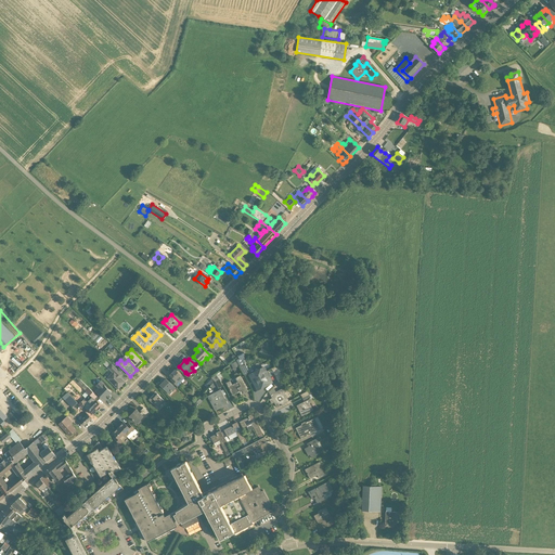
[(120,372),(119,372),(112,364),(108,369),(113,373),(106,378),(112,384),(114,383),(119,387),(125,382),(117,375),(120,372)]
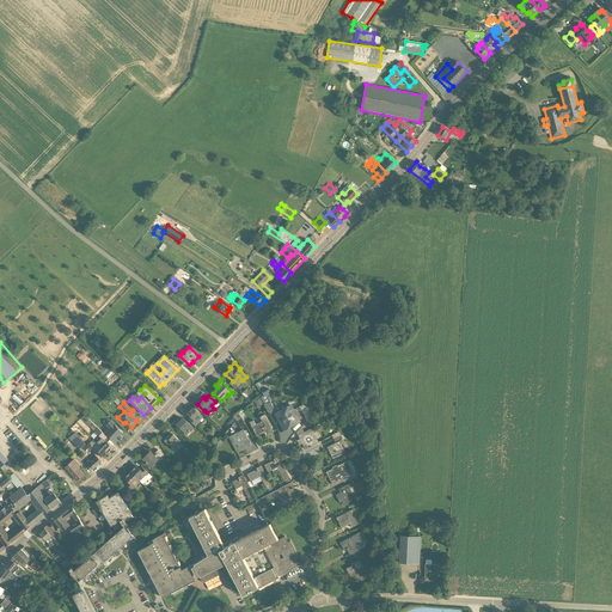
[(269,415),(275,411),(270,402),(263,404),(269,415)]
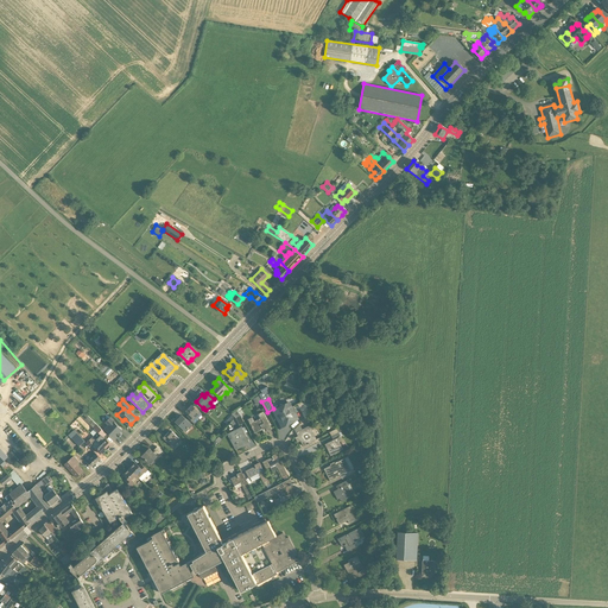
[(308,419),(310,418),(309,417),(310,416),(305,407),(311,405),(302,401),(297,404),(305,419),(306,418),(308,419)]
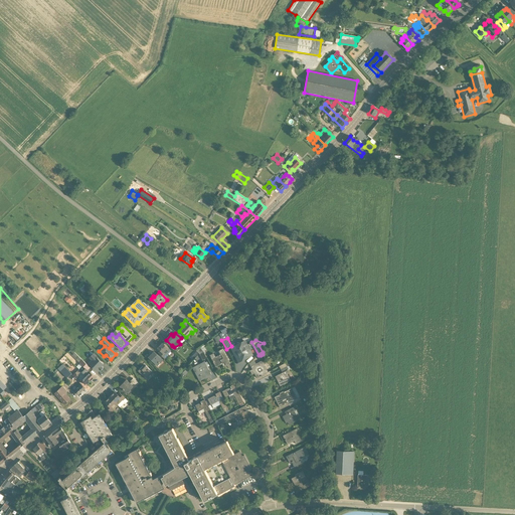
[(240,361),(250,356),(246,348),(248,348),(244,341),(231,348),(238,361),(240,360),(240,361)]
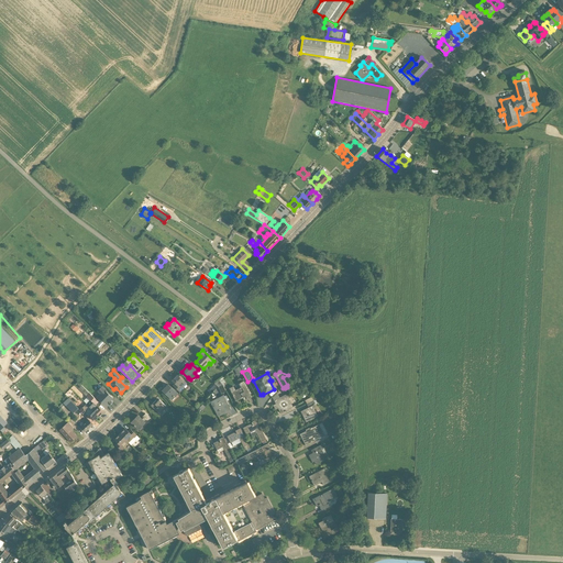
[(179,393),(184,389),(183,388),(187,385),(177,375),(172,381),(175,384),(173,386),(179,393)]
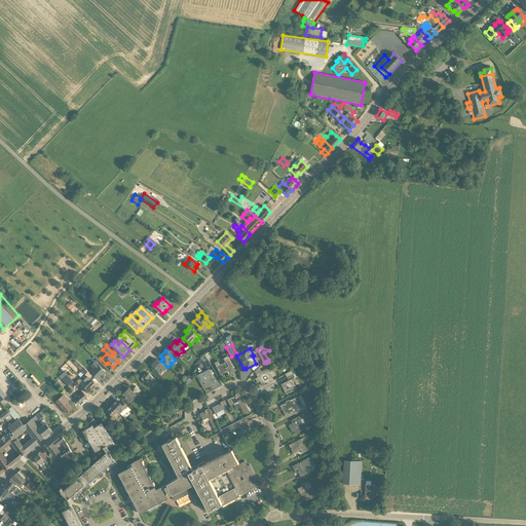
[(234,371),(227,357),(224,358),(223,359),(225,362),(220,365),(218,361),(214,363),(220,375),(229,371),(231,374),(231,373),(234,371)]
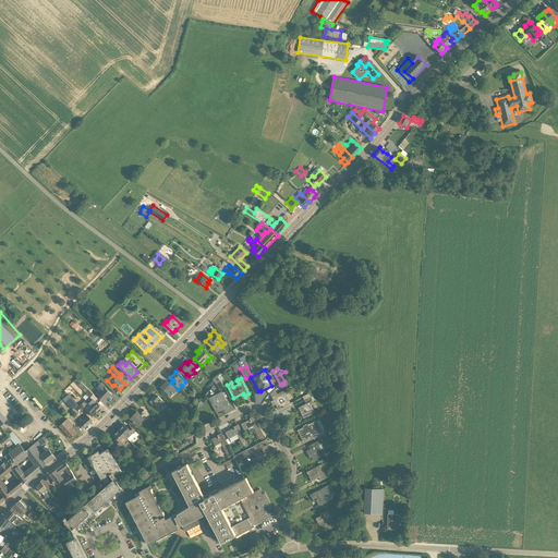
[(74,381),(82,389),(85,387),(76,379),(74,381)]
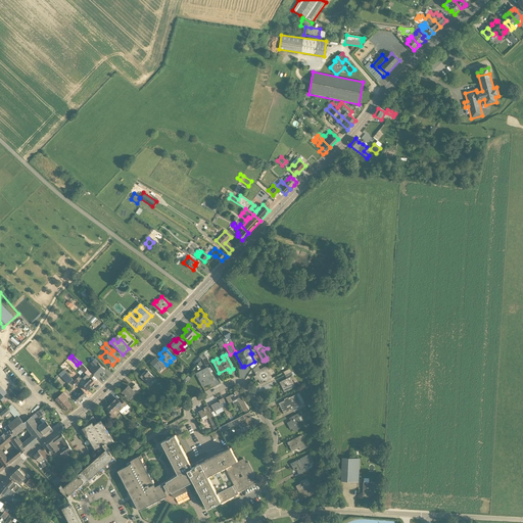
[(159,372),(165,367),(156,358),(150,363),(159,372)]
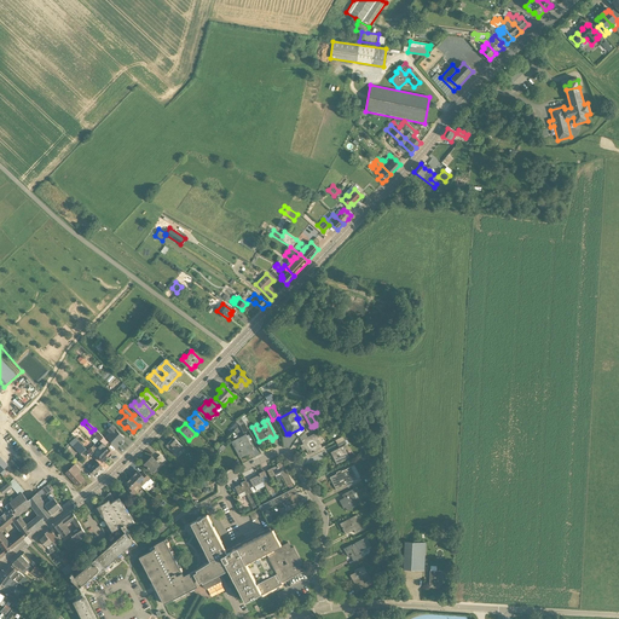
[(116,446),(123,438),(111,426),(108,431),(110,433),(106,437),(108,438),(116,446)]
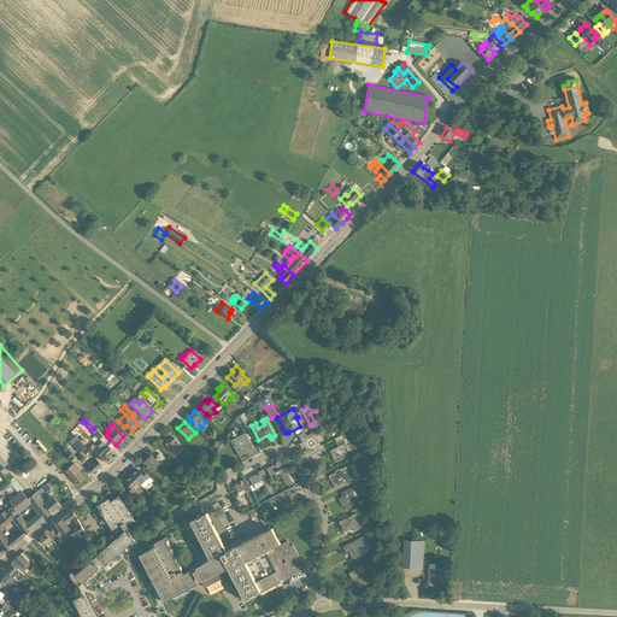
[(103,451),(107,457),(113,451),(105,444),(107,441),(98,432),(95,435),(99,438),(94,444),(98,447),(103,451)]
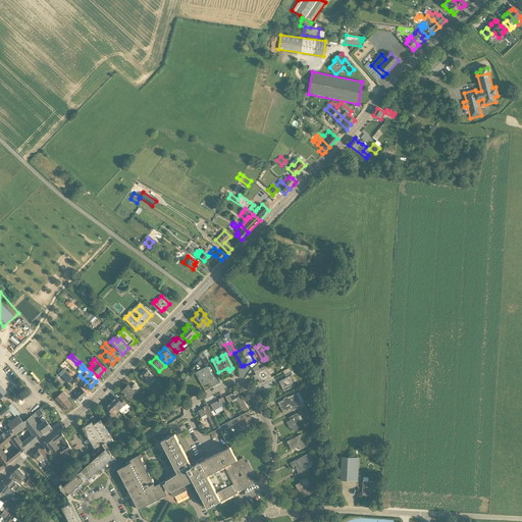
[(260,368),(254,371),(260,383),(271,377),(267,370),(269,369),(267,365),(260,368)]
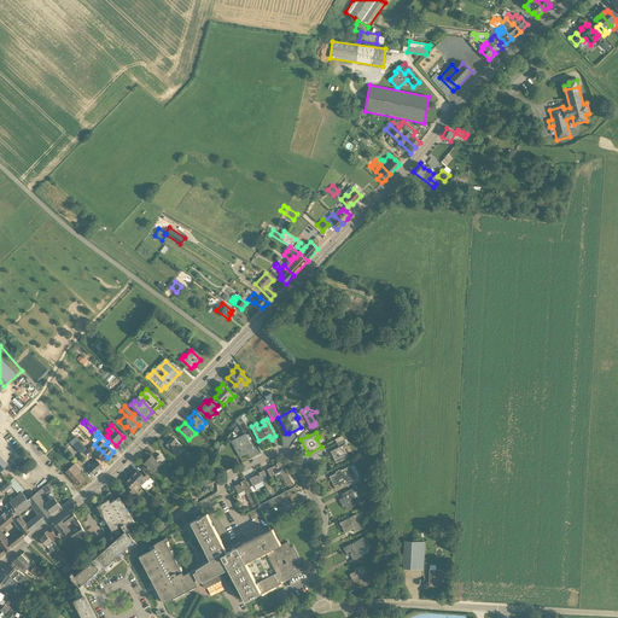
[(336,444),(344,439),(348,438),(347,436),(344,433),(342,436),(334,439),(336,444)]
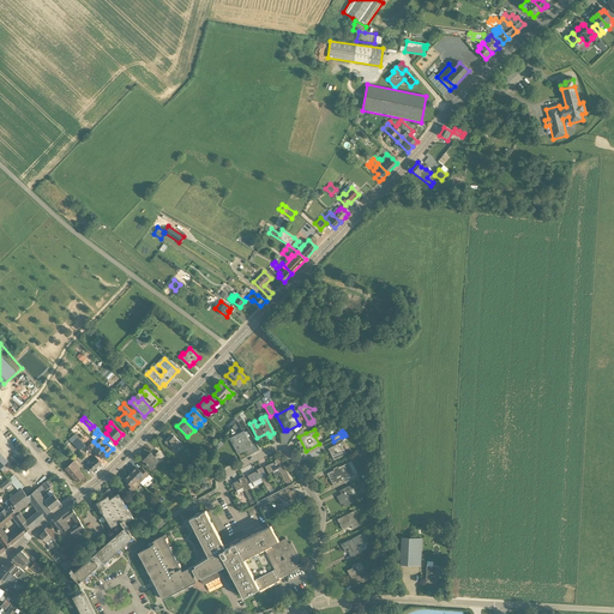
[(248,441),(244,432),(229,439),(238,455),(252,447),(250,444),(251,444),(248,441)]
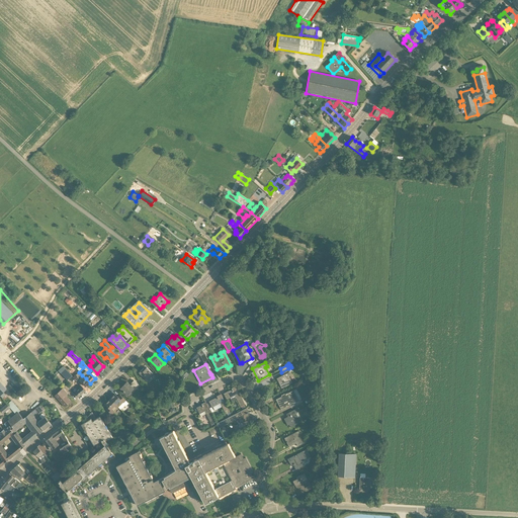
[(74,379),(72,376),(63,366),(58,371),(67,380),(69,378),(72,381),(74,379)]
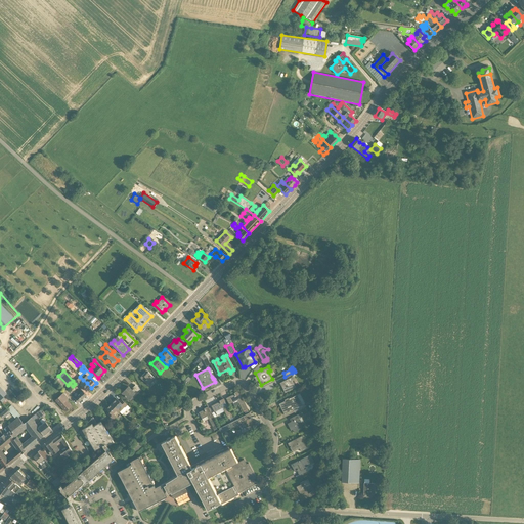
[(156,379),(148,373),(146,374),(145,373),(140,378),(148,386),(156,379)]
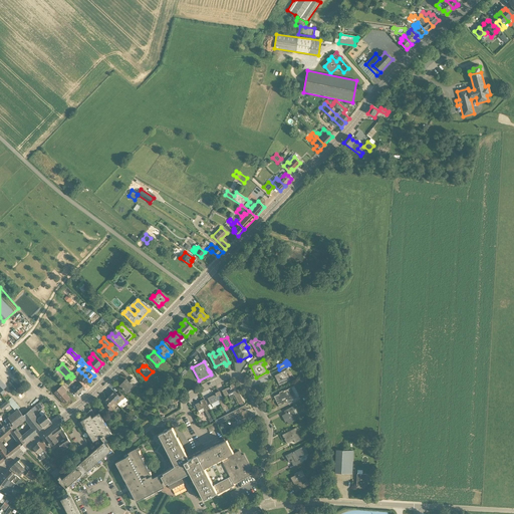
[(286,365),(279,369),(281,372),(274,375),(279,386),(290,380),(286,373),(289,372),(286,365)]
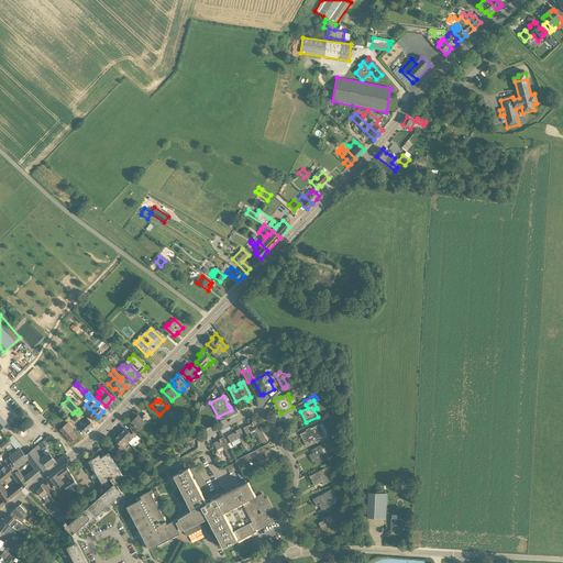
[(94,421),(98,417),(94,411),(89,408),(86,411),(83,408),(79,410),(86,417),(88,416),(94,421)]
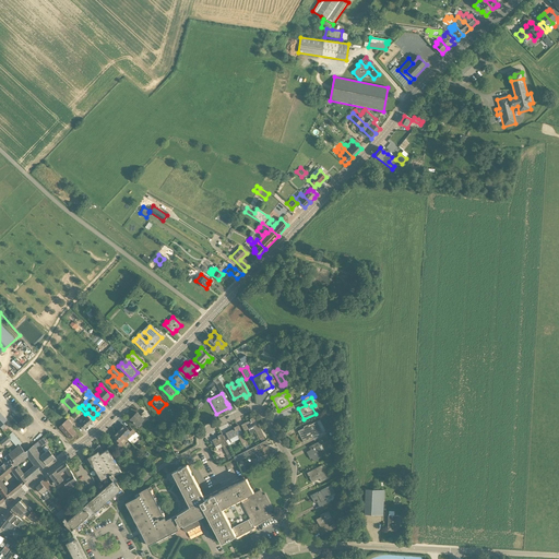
[(232,407),(218,413),(221,417),(234,412),(232,407)]
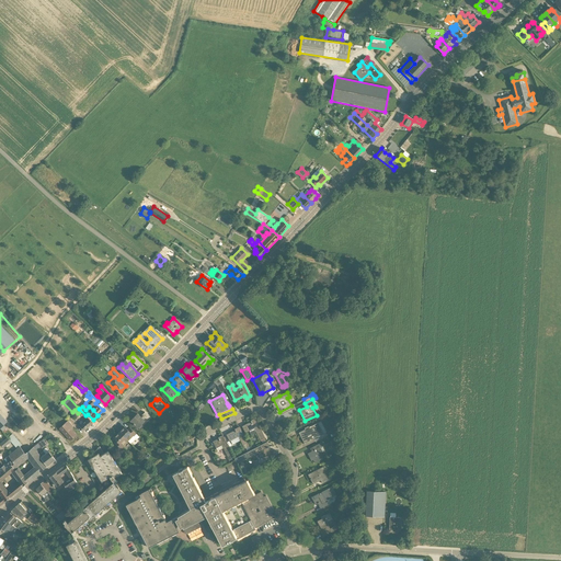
[(146,421),(149,418),(145,413),(141,415),(142,416),(141,419),(137,414),(130,421),(138,428),(140,431),(144,426),(142,424),(145,422),(147,421),(146,421)]
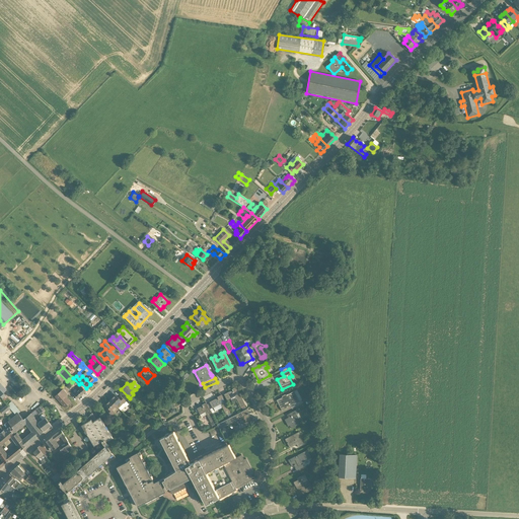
[(77,399),(85,391),(81,387),(73,395),(77,399)]
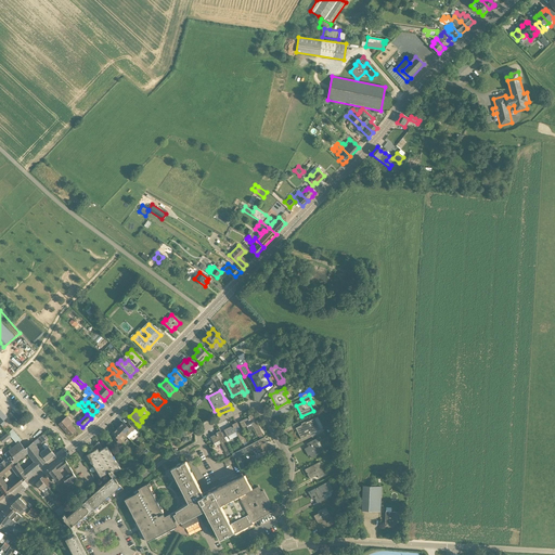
[(262,434),(252,414),(247,417),(247,418),(239,422),(243,429),(247,427),(248,430),(254,428),(257,436),(262,434)]
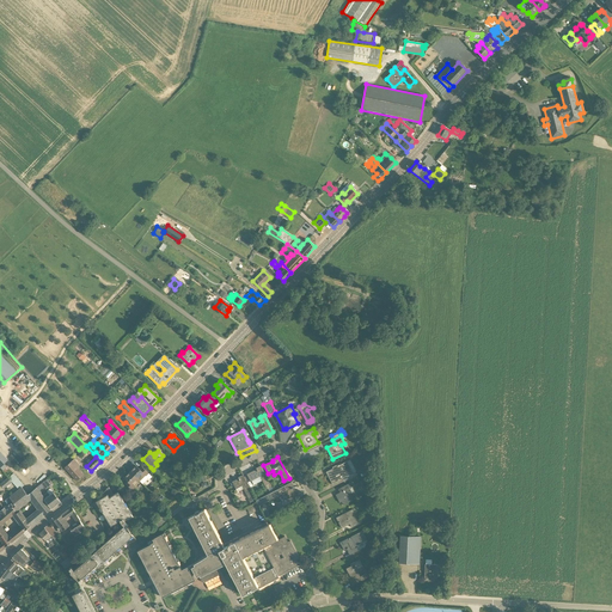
[(77,481),(84,475),(78,469),(80,466),(74,459),(65,467),(77,481)]
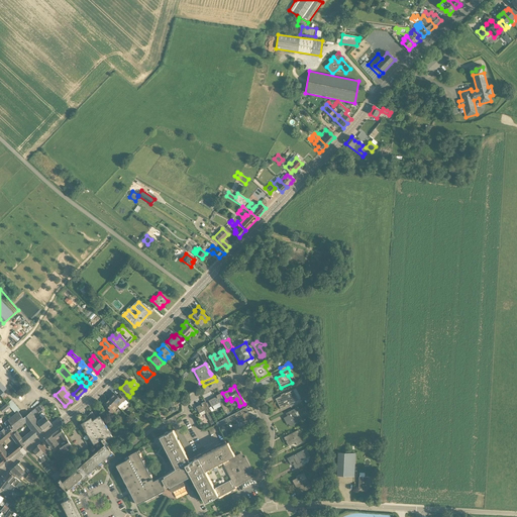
[(286,393),(285,394),(275,399),(280,410),(293,404),(294,406),(301,402),(300,399),(297,401),(294,394),(293,394),(291,392),(287,394),(286,393)]
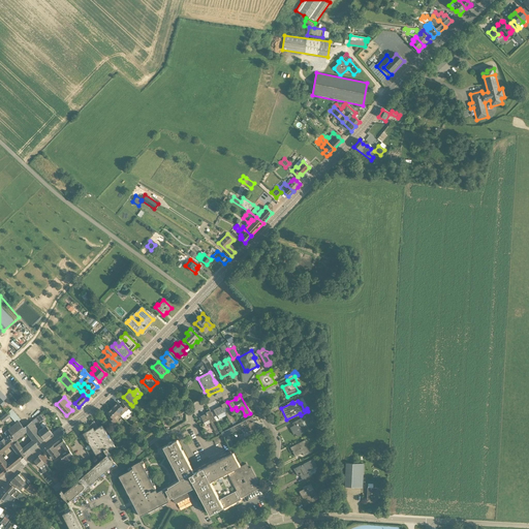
[(235,421),(225,402),(220,405),(221,405),(213,409),(216,415),(224,411),(230,423),(235,421)]
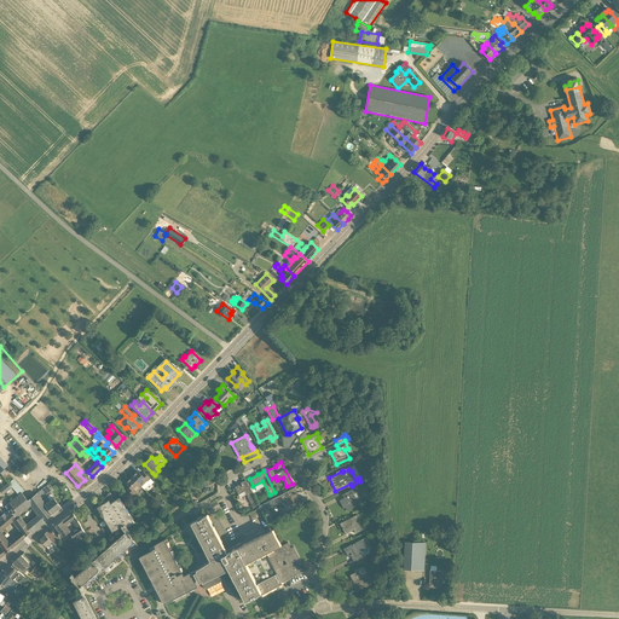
[(132,478),(140,487),(146,481),(148,482),(150,479),(143,473),(140,475),(138,472),(132,478)]
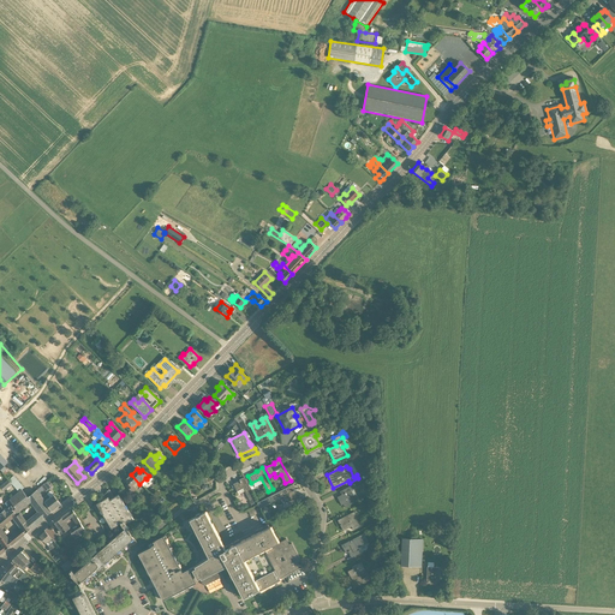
[(135,489),(139,484),(131,475),(125,481),(127,484),(125,487),(132,494),(135,490),(135,489)]
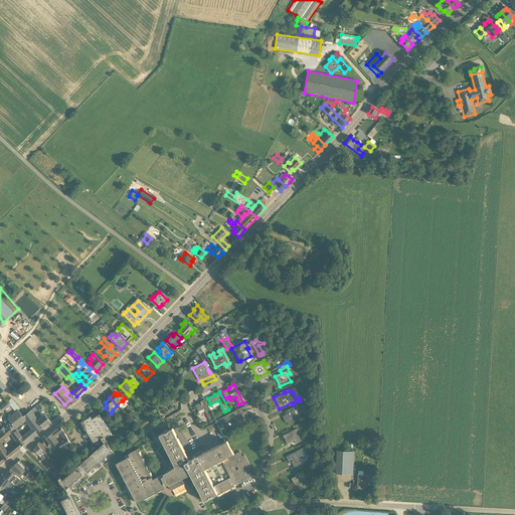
[(16,430),(10,435),(16,443),(20,447),(25,443),(36,434),(43,427),(36,419),(35,417),(30,410),(23,416),(18,410),(20,408),(11,398),(7,402),(10,405),(15,411),(8,418),(15,428),(25,420),(31,428),(22,437),(17,430),(16,430)]
